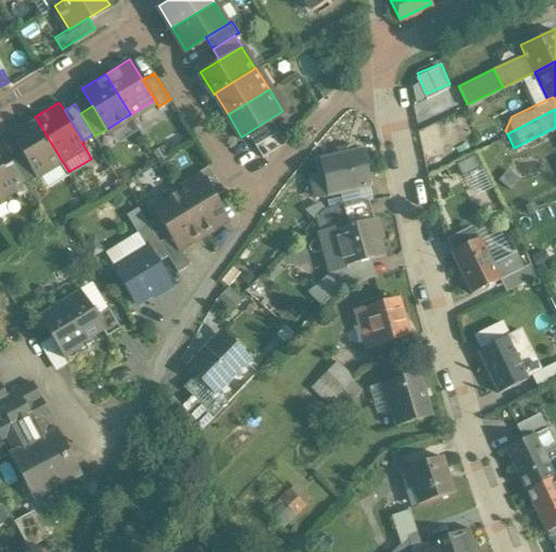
[(60,158),(35,116),(11,132),(23,151),(36,172),(60,158)]
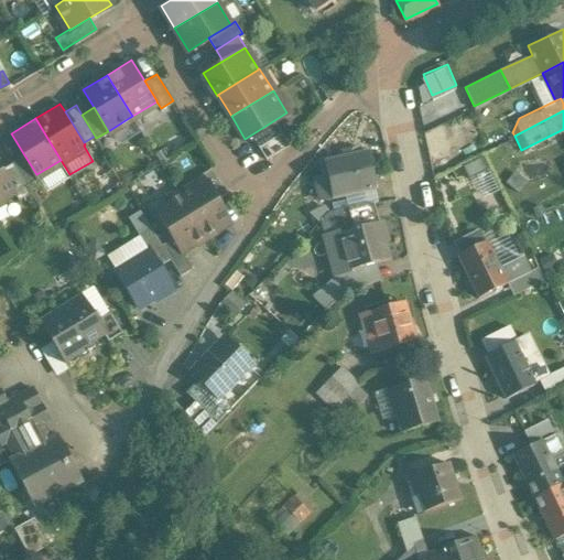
[(274,120),(252,135),(259,146),(282,131),(274,120)]
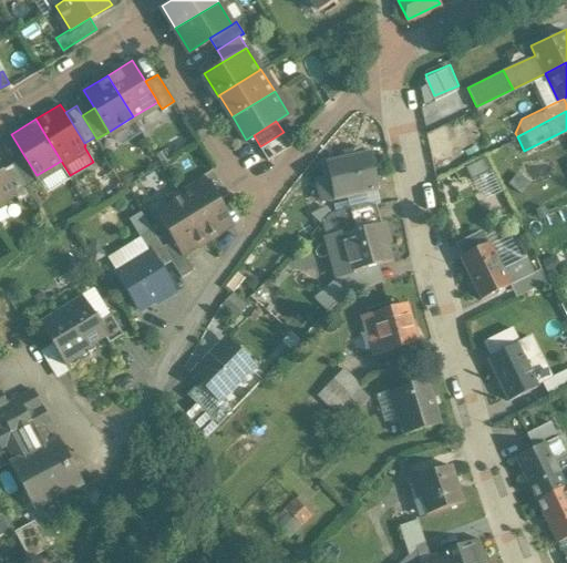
[(284,132),(260,146),(267,157),(290,143),(284,132)]
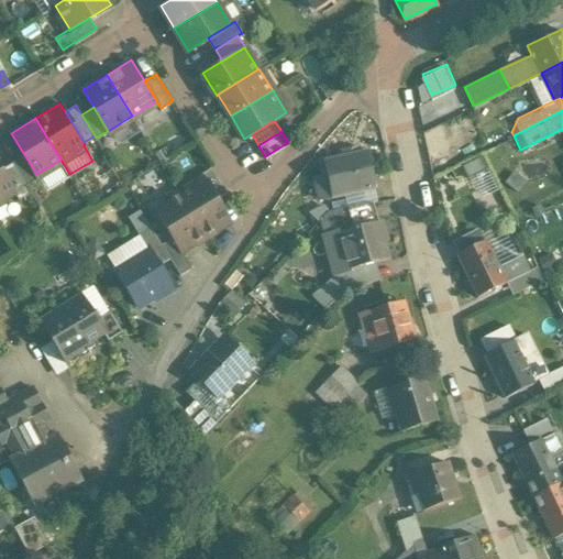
[(368,150),(324,160),(326,162),(321,163),(327,183),(331,182),(333,196),(376,186),(368,150)]
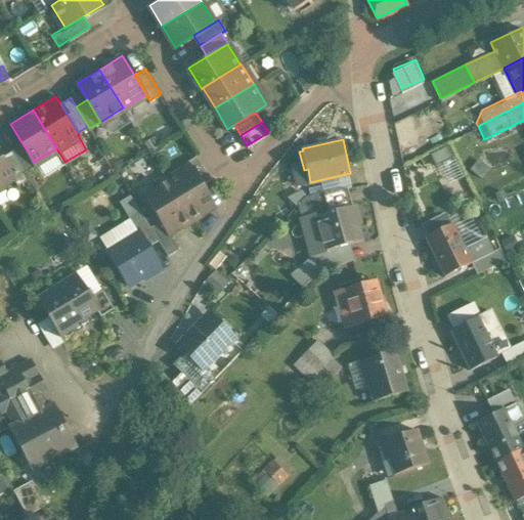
[(34,162),(22,142),(11,149),(24,171),(35,164),(34,162)]
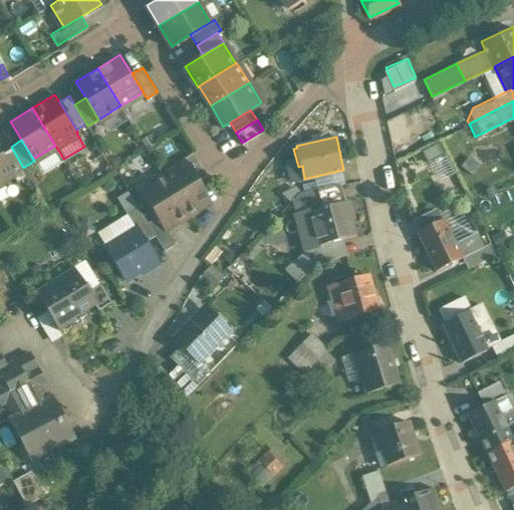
[(23,168),(11,147),(0,153),(12,173),(17,181),(27,175),(23,168)]
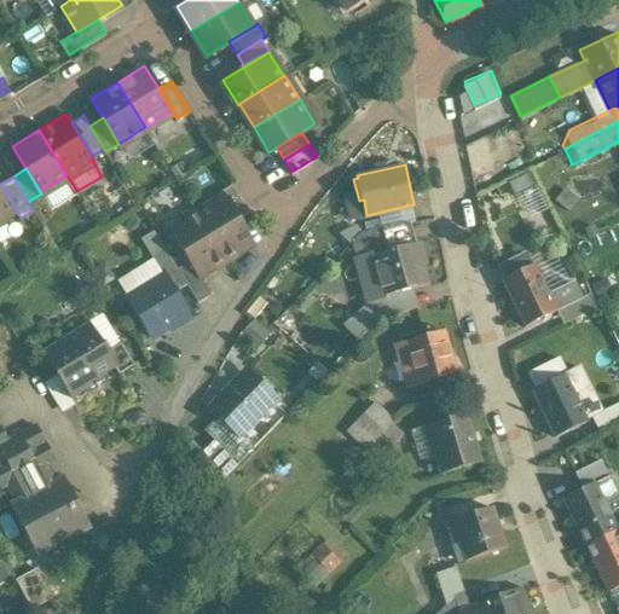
[(250,210),(232,181),(220,189),(223,193),(224,193),(238,218),(250,210)]
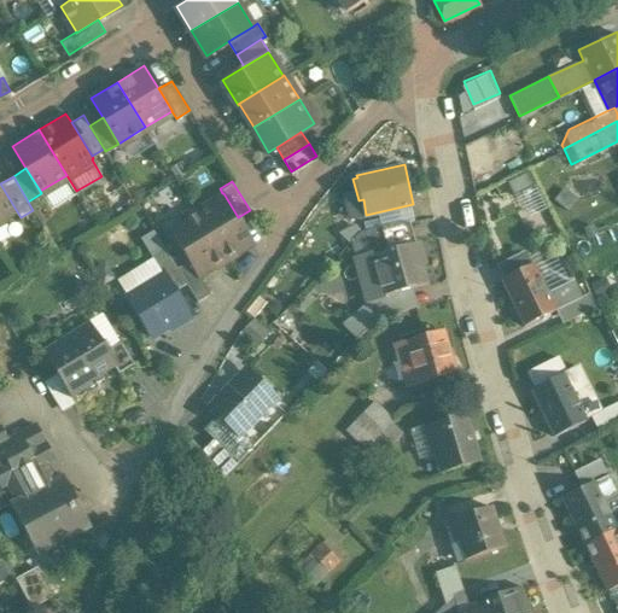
[(0,184),(0,182),(0,221),(3,220),(1,216),(15,208),(0,184)]
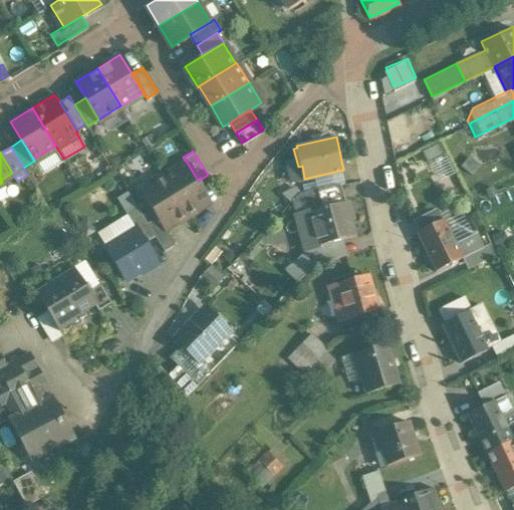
[(185,161),(164,175),(187,213),(209,200),(198,181),(186,161),(185,161)]
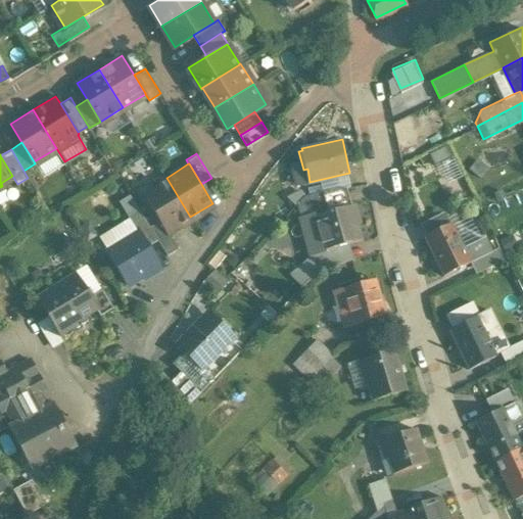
[(190,217),(167,178),(143,191),(160,219),(168,231),(190,217)]
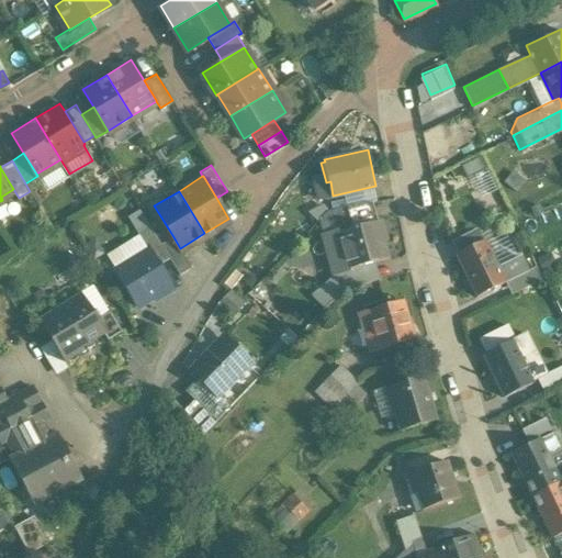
[(325,235),(339,232),(338,230),(378,220),(372,200),(327,208),(321,215),(325,235)]
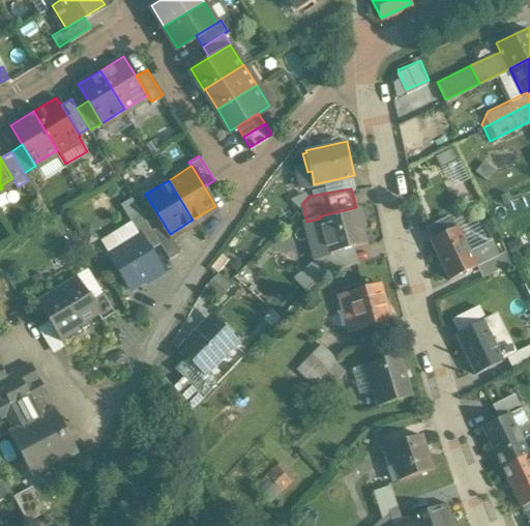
[(356,207),(319,216),(320,218),(324,235),(316,237),(321,255),(352,246),(365,242),(360,226),(364,225),(360,206),(356,207)]
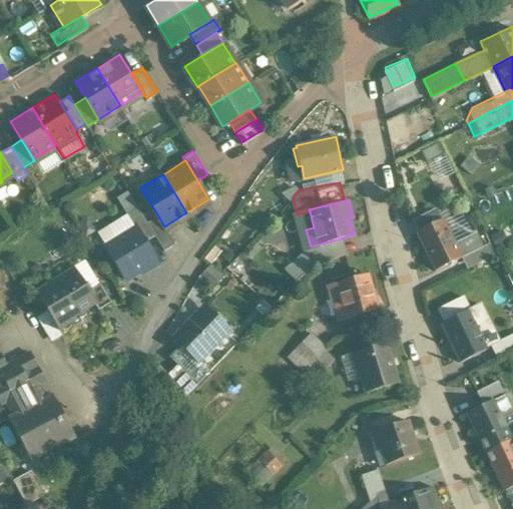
[(146,220),(135,203),(125,209),(134,224),(135,224),(144,239),(154,233),(146,220)]
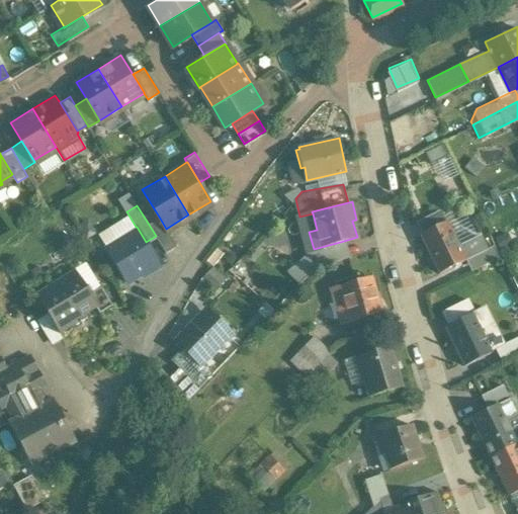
[(299,217),(308,254),(314,249),(309,232),(317,230),(313,213),(299,217)]
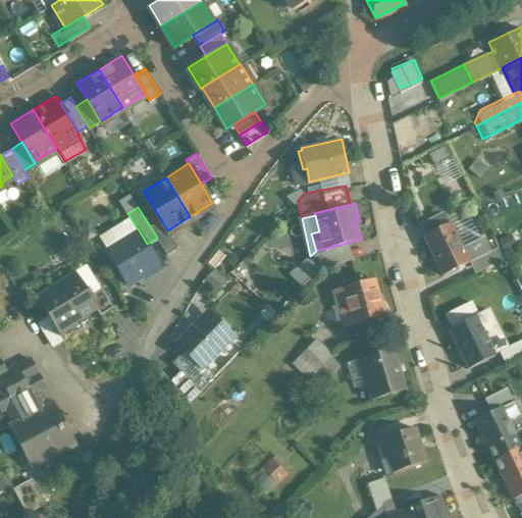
[(167,230),(160,218),(149,224),(157,238),(166,253),(177,246),(167,230)]
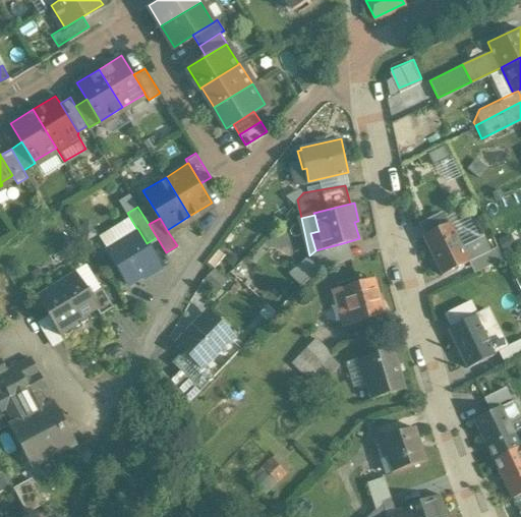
[(449,221),(422,233),(442,273),(468,260),(461,244),(449,221)]
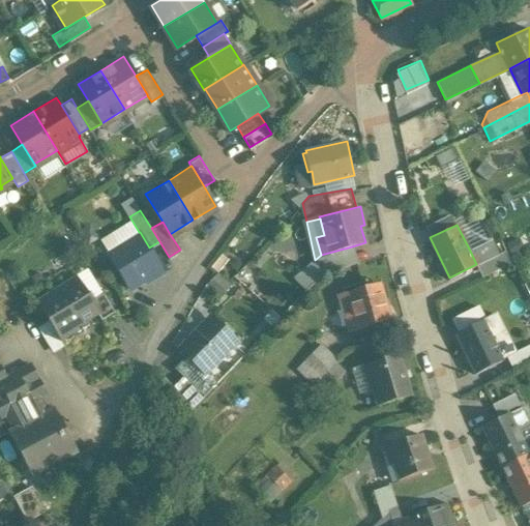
[(139,232),(123,241),(124,243),(109,254),(129,286),(160,266),(149,247),(140,232),(139,232)]
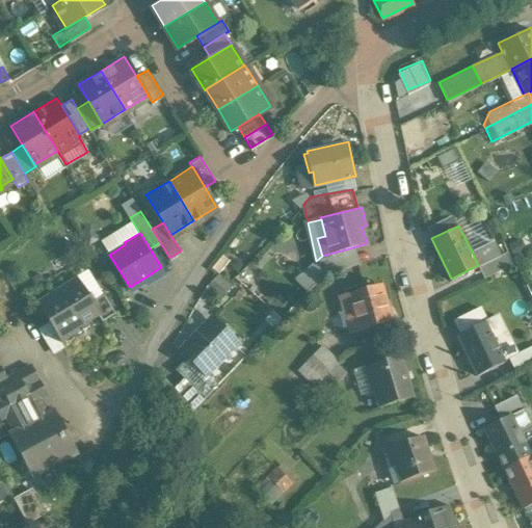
[(491,240),(471,249),(478,265),(497,257),(499,255),(491,240)]
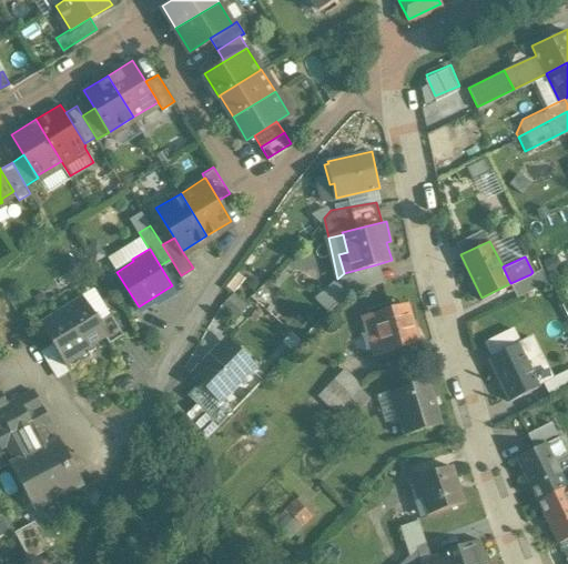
[(377,264),(344,273),(337,279),(313,295),(328,310),(348,290),(384,280),(377,264)]
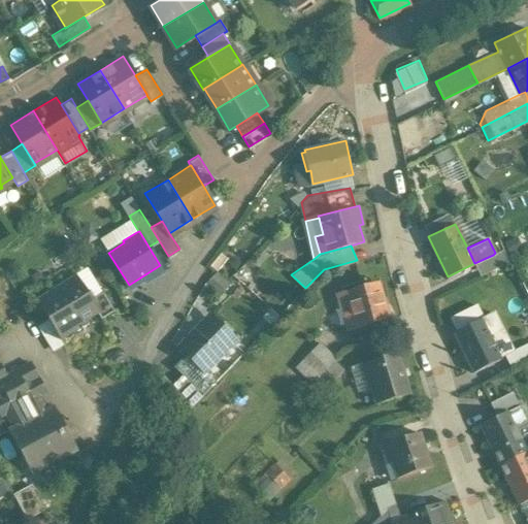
[(507,261),(502,250),(495,253),(493,255),(498,265),(507,261)]
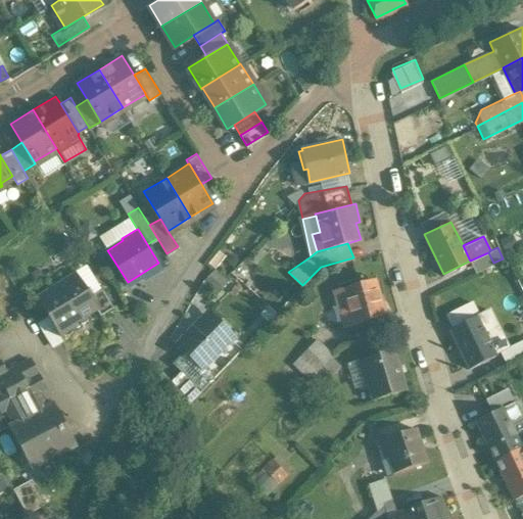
[(89,266),(77,273),(90,294),(102,287),(89,266)]
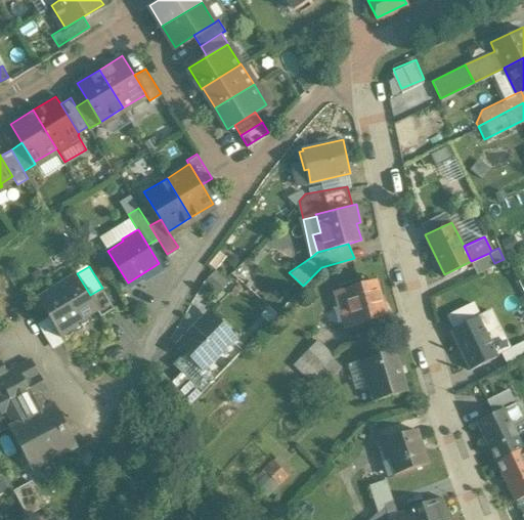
[(76,272),(62,280),(62,282),(37,298),(59,335),(76,325),(73,320),(95,306),(96,306),(90,295),(77,273),(76,272)]
